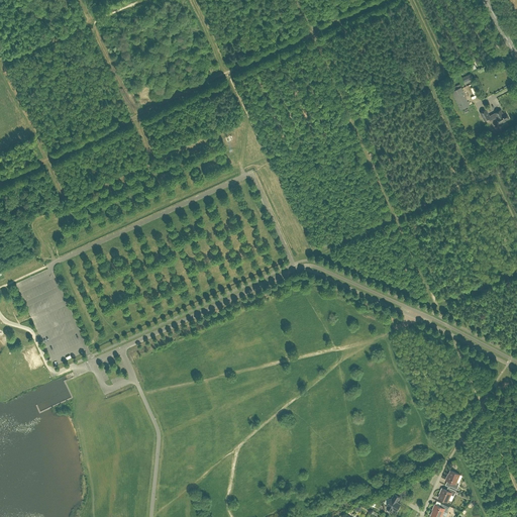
[(461,87),(452,91),(460,109),(470,105),(461,87)]
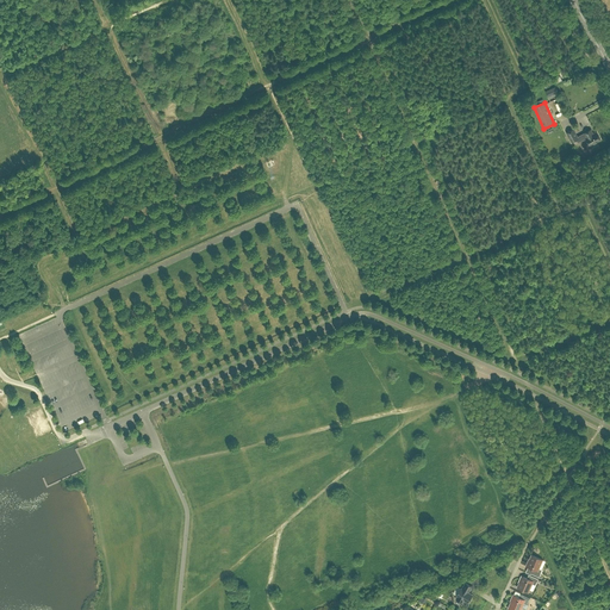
[(578,142),(586,138),(590,147),(602,141),(597,131),(593,134),(591,129),(584,134),(585,134),(578,137),(573,129),(567,132),(572,142),(577,139),(578,142)]
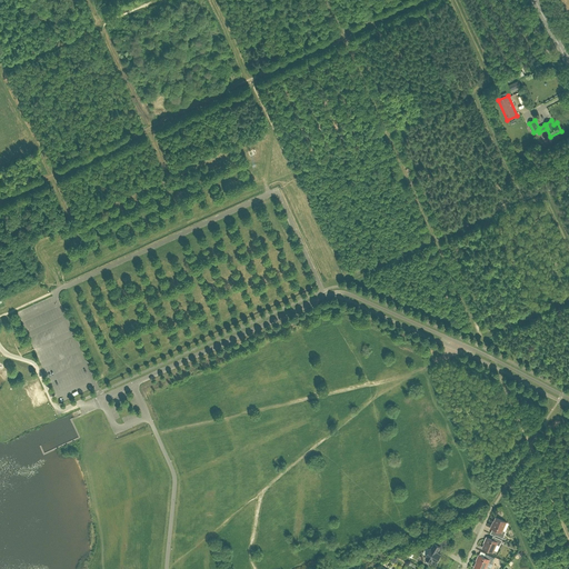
[(492,525),(491,528),(497,530),(496,535),(503,538),(506,532),(506,531),(502,530),(507,521),(496,517),(493,521),(492,525)]
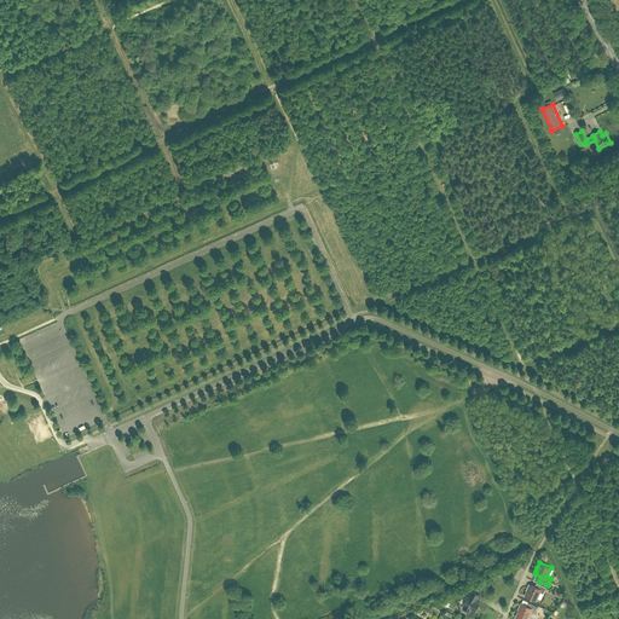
[(541,593),(543,594),(547,588),(538,584),(537,586),(530,584),(528,588),(528,586),(526,591),(527,591),(525,596),(537,601),(541,593)]
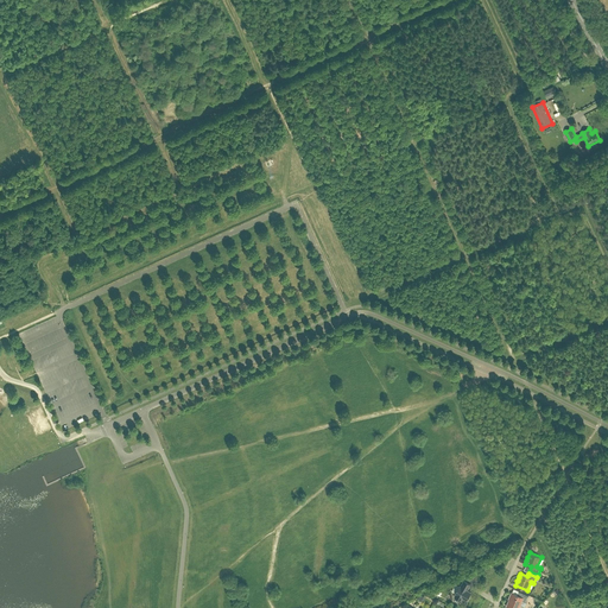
[(461,587),(460,586),(455,593),(456,594),(455,596),(461,600),(463,597),(467,600),(470,593),(467,590),(470,584),(464,581),(461,587)]
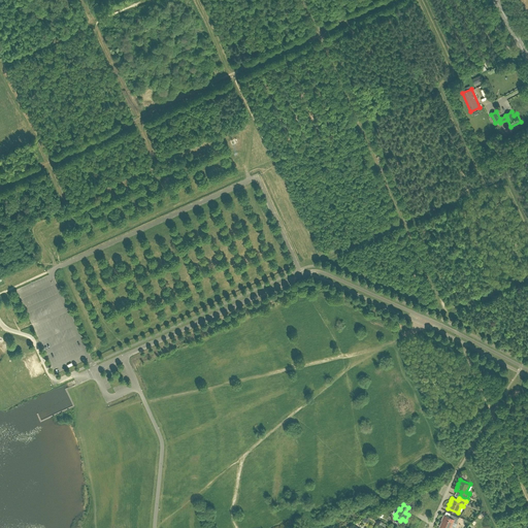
[(442,527),(443,527),(444,527),(448,527),(450,527),(451,527),(454,527),(455,527),(457,523),(456,523),(459,518),(452,515),(451,517),(444,515),(443,518),(442,517),(441,521),(442,521),(440,525),(439,526),(442,527)]
